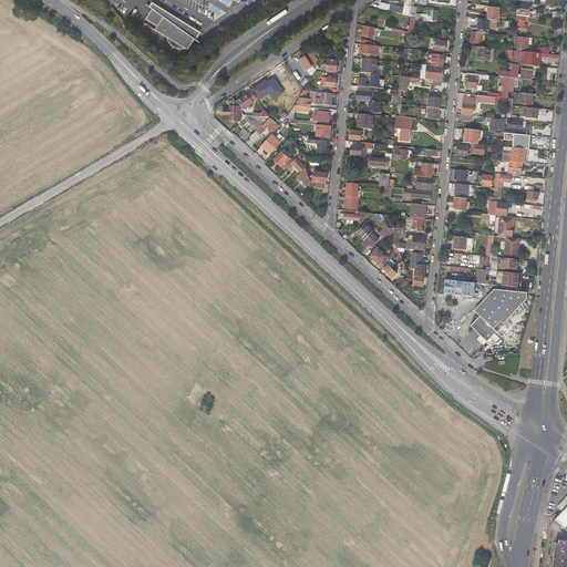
[(185,49),(187,50),(198,33),(178,21),(178,20),(153,3),(150,8),(153,9),(146,20),(157,27),(155,30),(167,38),(167,39),(168,42),(171,44),(173,47),(177,49),(179,49),(182,50),(184,50),(185,49)]
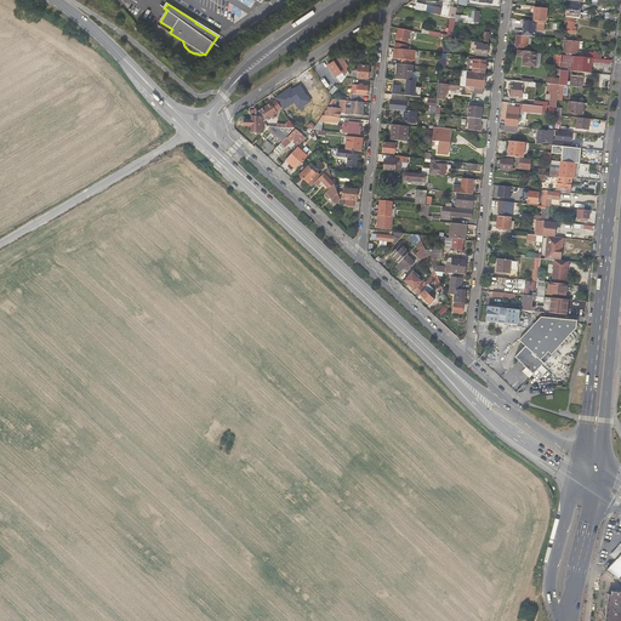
[(451,17),(456,18),(457,12),(451,11),(453,6),(444,5),(443,9),(442,16),(451,17)]
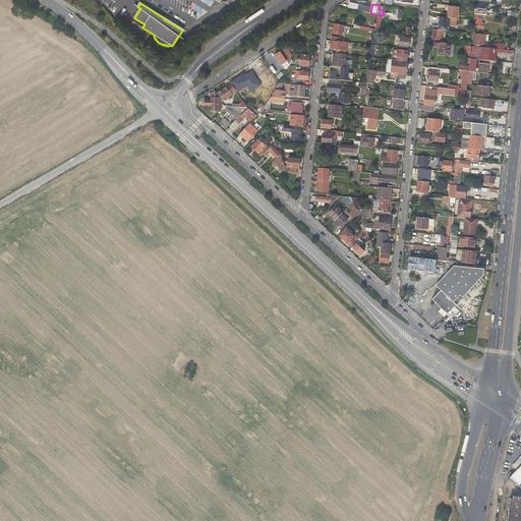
[(449,17),(459,18),(459,13),(457,13),(457,8),(450,7),(449,17)]
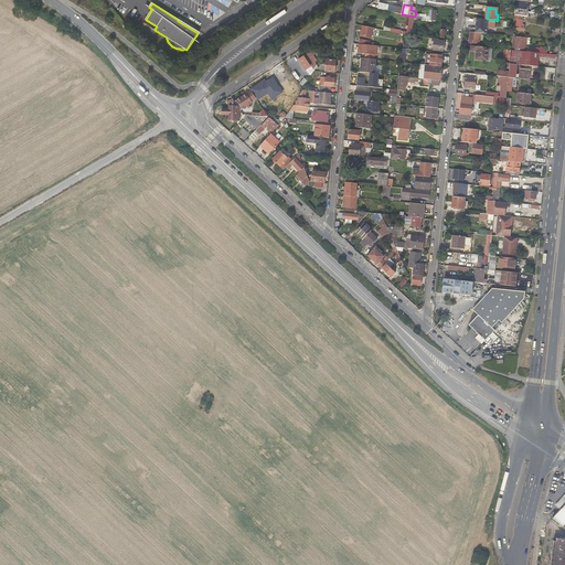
[(430,20),(435,20),(436,10),(427,9),(427,14),(430,14),(430,20)]
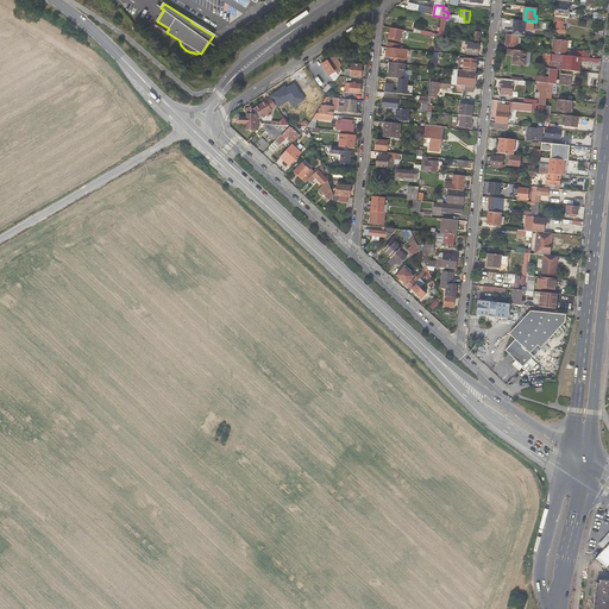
[(447,18),(443,17),(439,33),(433,32),(433,36),(434,36),(444,38),(445,27),(446,22),(447,18)]
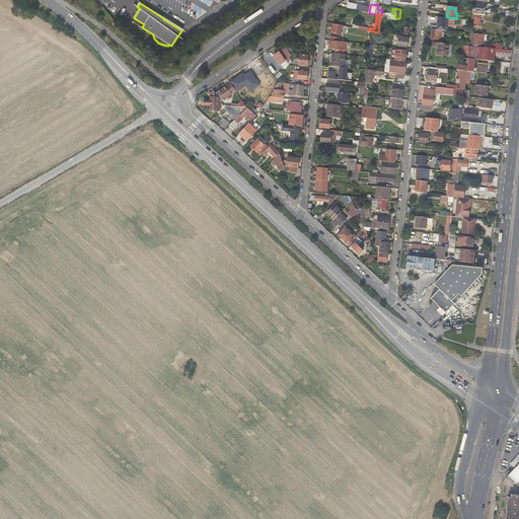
[(474,27),(480,27),(482,23),(479,23),(479,15),(475,15),(475,18),(473,17),(473,22),(475,22),(474,27)]
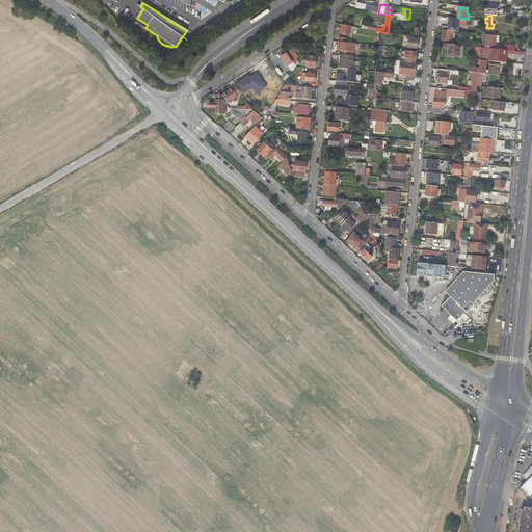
[(443,29),(444,29),(453,30),(455,31),(456,20),(449,19),(448,26),(446,26),(443,25),(443,29)]
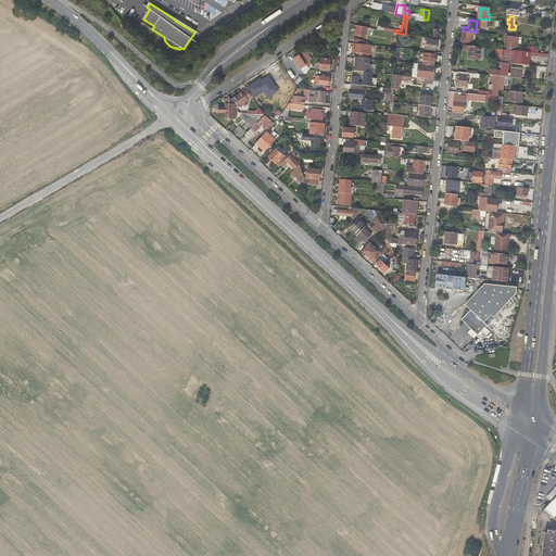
[(370,27),(357,25),(357,29),(356,33),(355,36),(366,38),(367,28),(369,29),(370,27)]
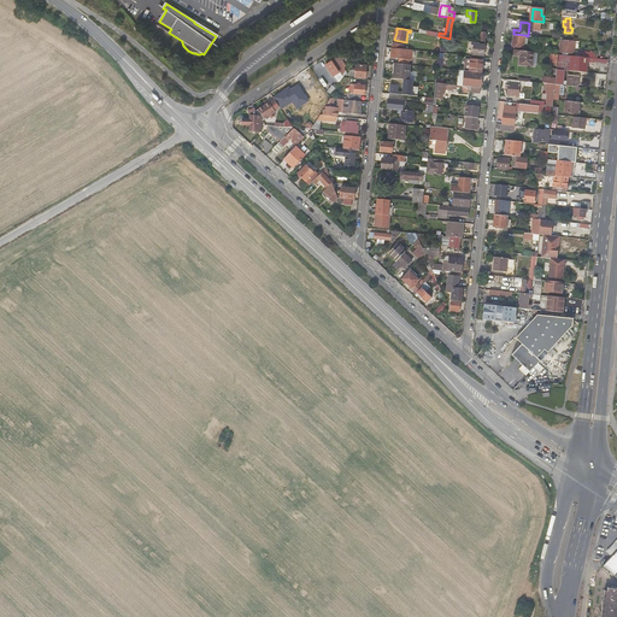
[(526,35),(515,34),(513,41),(513,43),(513,46),(524,47),(524,43),(526,35)]
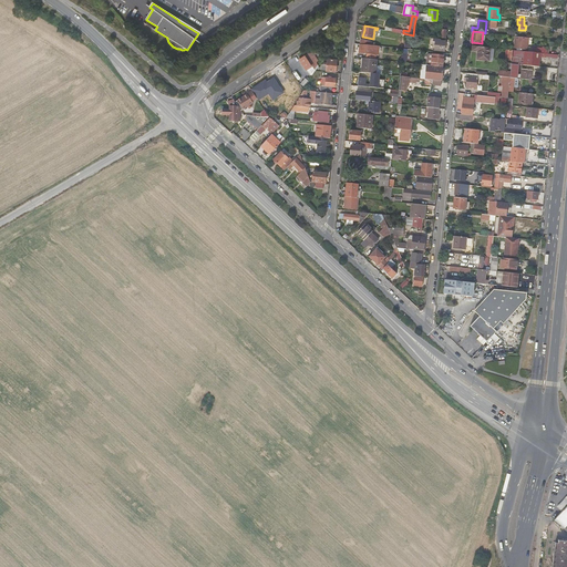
[(521,43),(525,43),(525,39),(515,38),(514,48),(519,48),(521,43)]
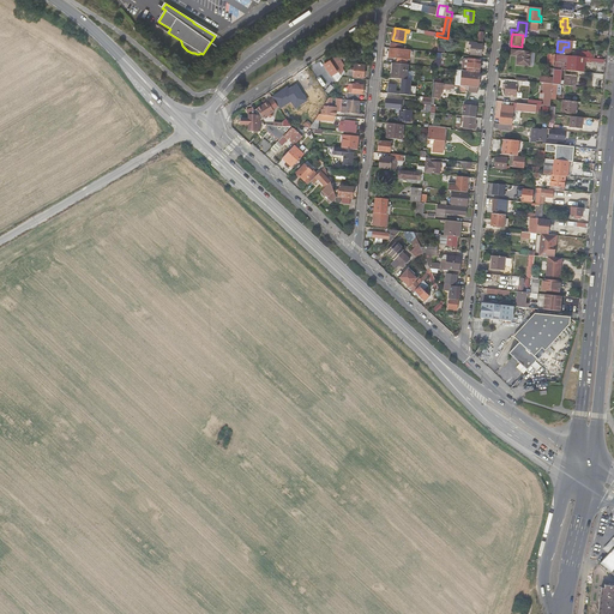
[(365,44),(360,44),(356,43),(356,49),(359,50),(359,53),(356,53),(356,56),(359,56),(359,59),(365,59),(366,44),(365,44)]
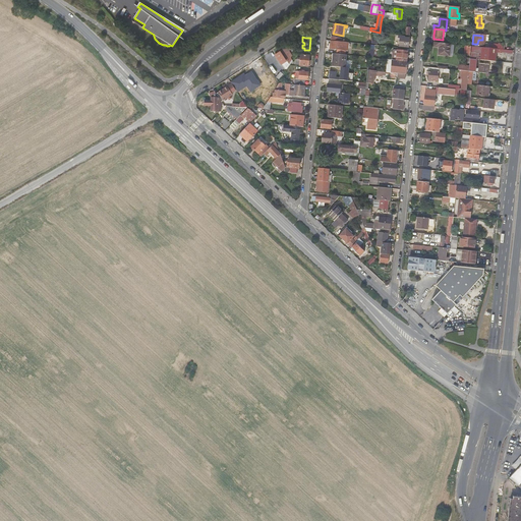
[(399,46),(408,47),(409,44),(410,44),(411,39),(400,38),(399,46)]
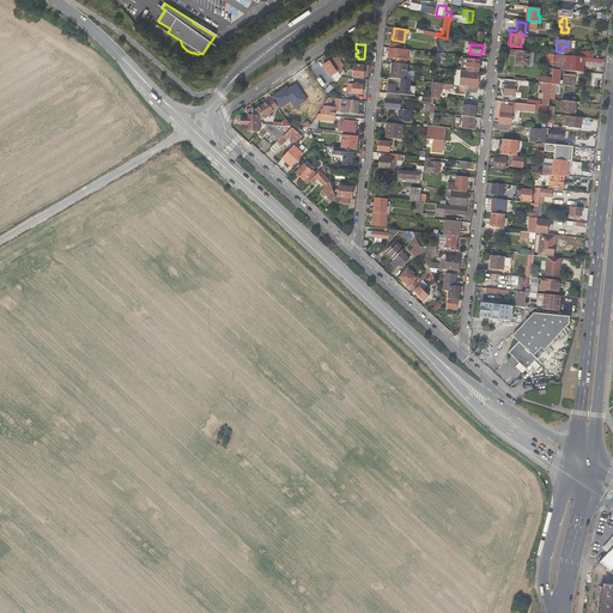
[(398,64),(407,64),(408,60),(404,59),(405,49),(402,49),(390,48),(390,50),(389,54),(389,58),(399,59),(398,64)]
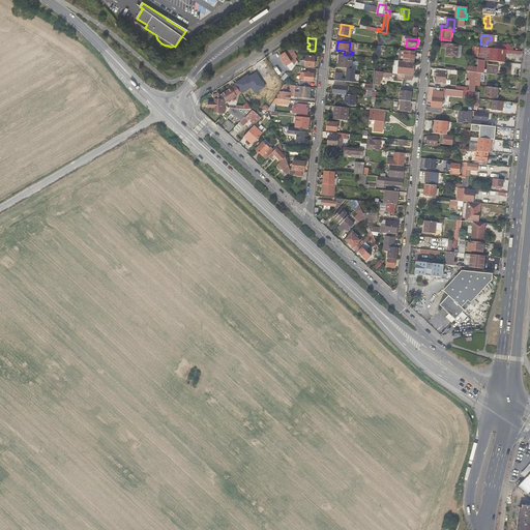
[(454,48),(454,43),(442,42),(442,46),(446,47),(446,50),(446,55),(450,55),(451,47),(454,48)]
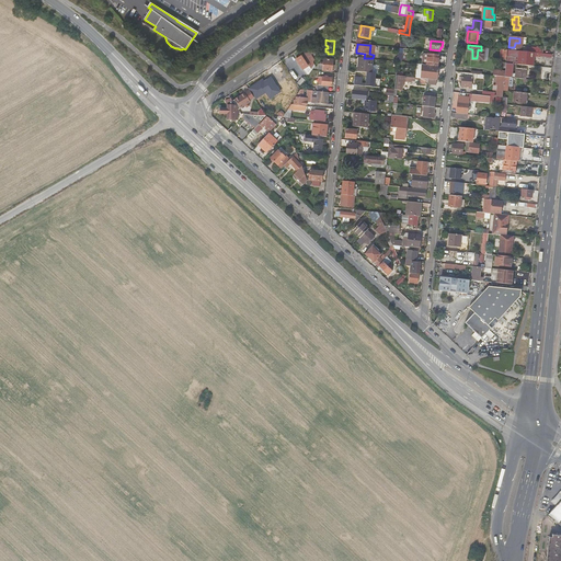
[(482,46),(481,46),(481,50),(478,49),(477,58),(484,59),(485,47),(482,46)]
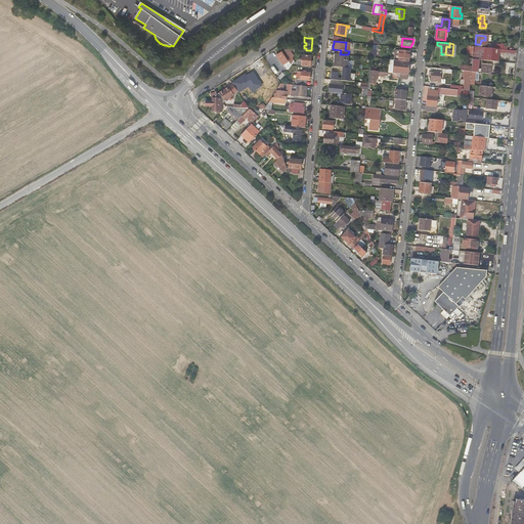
[(484,59),(498,61),(499,48),(485,47),(484,59)]
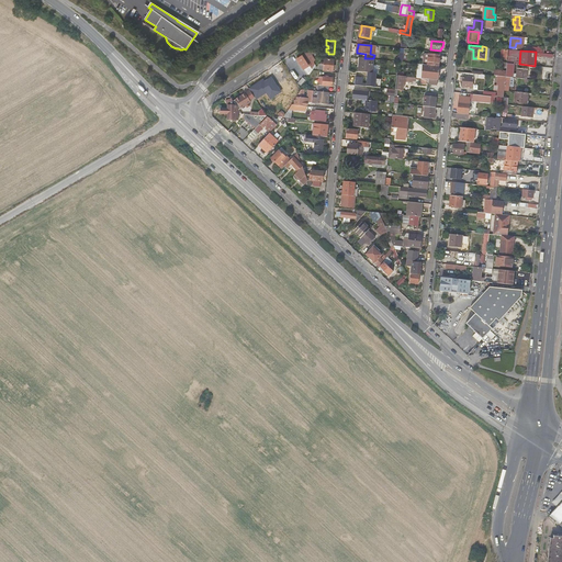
[(303,55),(310,65),(313,69),(316,65),(316,64),(316,59),(313,54),(311,56),(307,52),(303,55)]
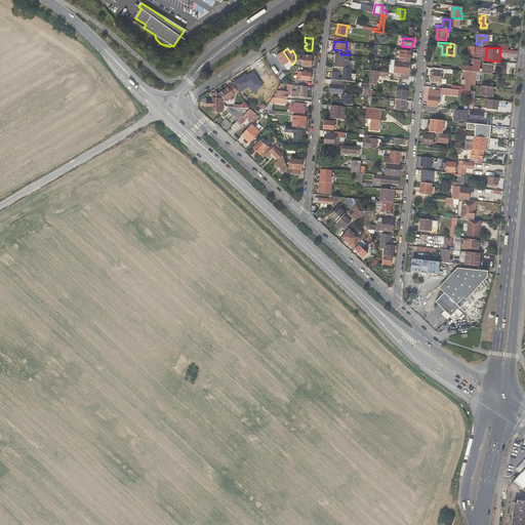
[(401,61),(410,62),(411,51),(397,50),(396,59),(401,61)]
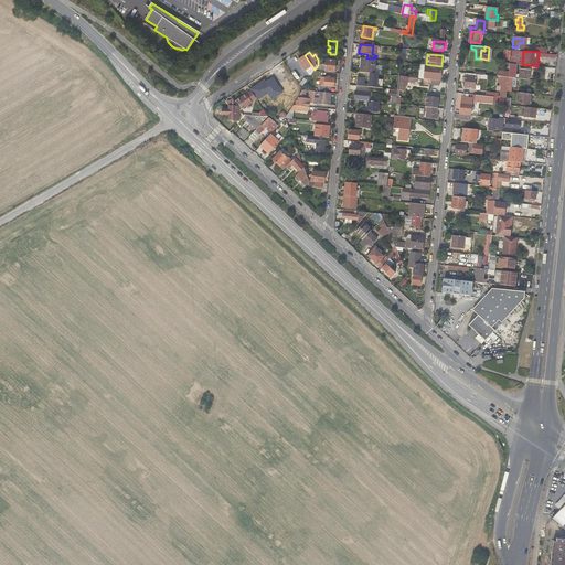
[(311,65),(305,55),(299,59),(306,70),(311,65)]
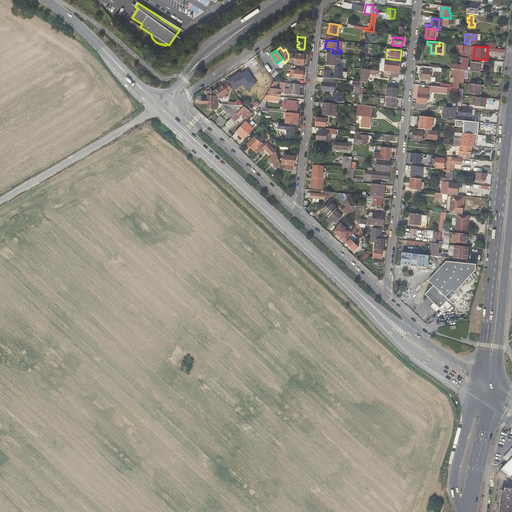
[(332,53),(330,52),(329,65),(332,65),(341,66),(342,54),(340,53),(332,53)]
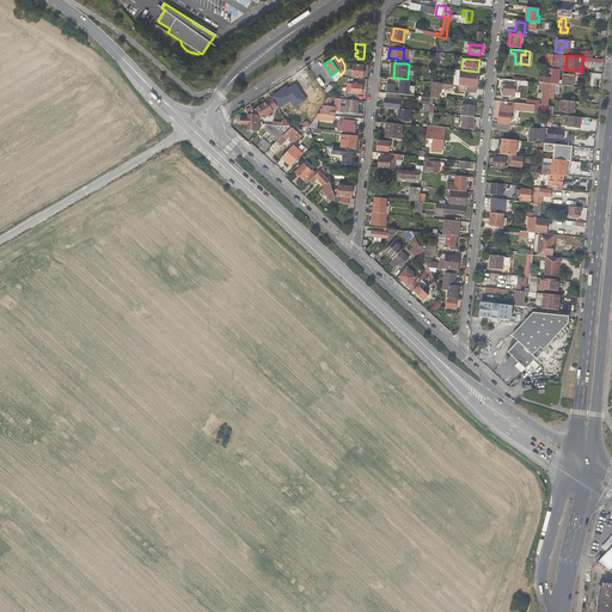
[(353,75),(366,77),(366,71),(363,71),(365,63),(354,63),(353,75)]
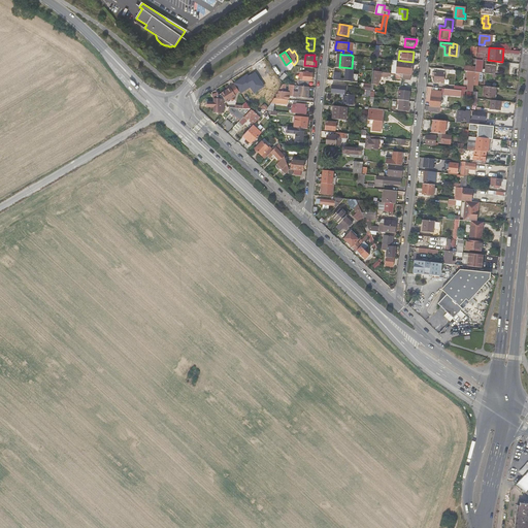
[(410,74),(413,62),(403,61),(398,60),(397,60),(396,73),(404,74),(410,74)]
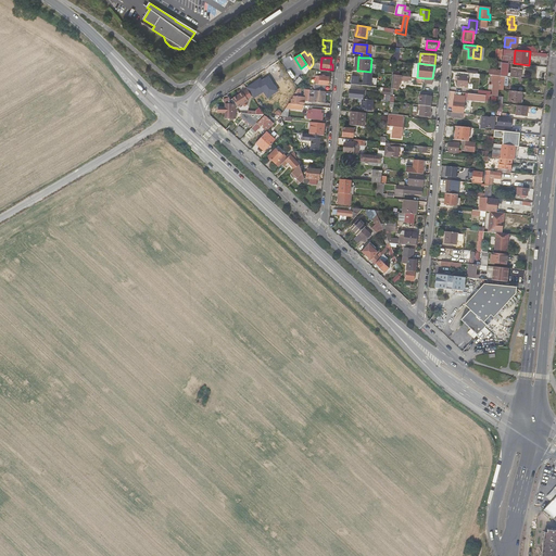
[(512,77),(521,78),(522,68),(513,67),(512,77)]
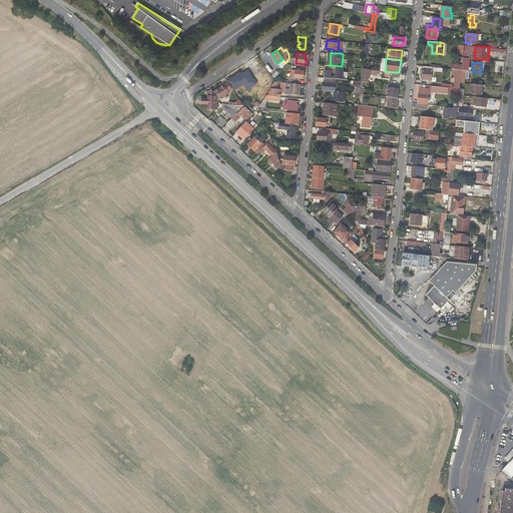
[(439,67),(430,66),(424,66),(423,70),(422,70),(422,73),(423,74),(422,78),(432,79),(433,70),(438,70),(439,67)]
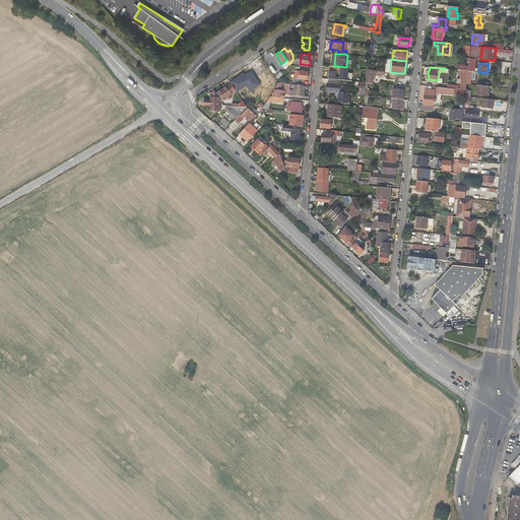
[(247,84),(257,77),(260,75),(259,74),(256,69),(244,77),(243,78),(247,83),(247,84)]
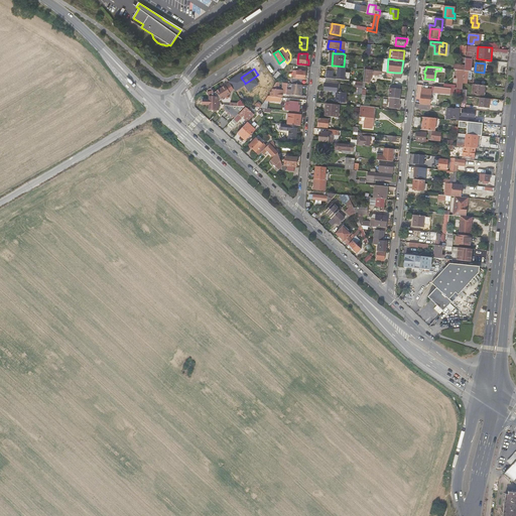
[(365,69),(363,82),(366,82),(368,82),(369,76),(370,75),(375,75),(376,74),(378,74),(379,71),(369,70),(365,69)]
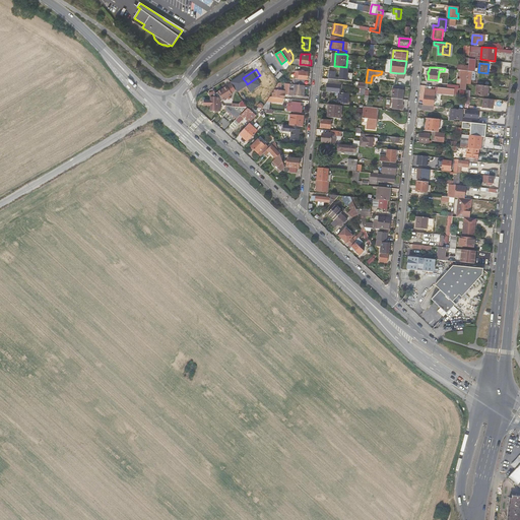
[(338,79),(339,76),(336,76),(336,71),(329,70),(329,78),(338,79)]
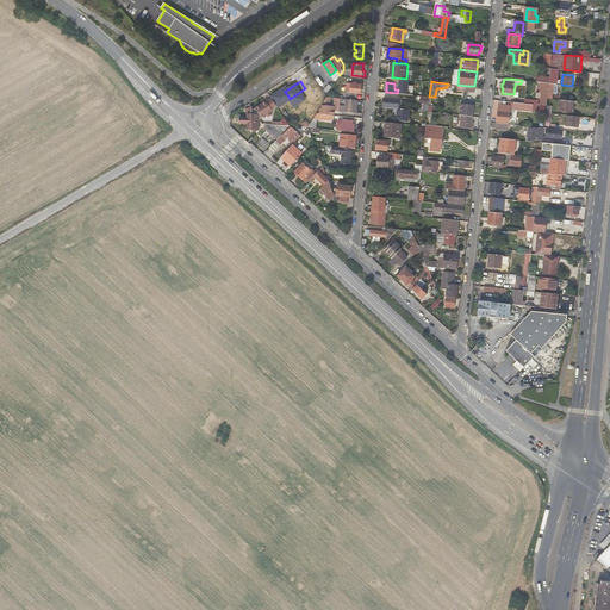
[(346,99),(358,100),(359,93),(361,93),(362,85),(347,83),(346,99)]
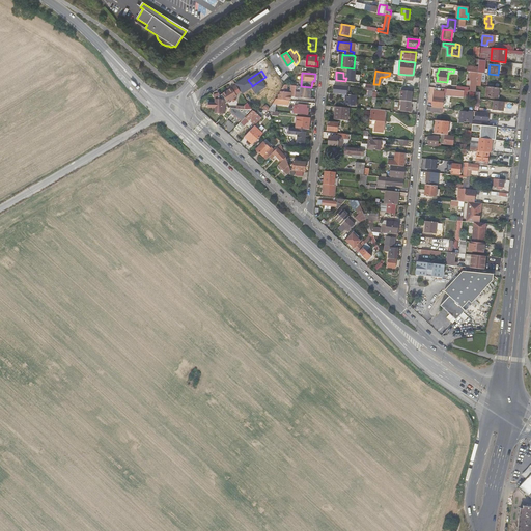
[(301,86),(291,85),(290,90),(291,91),(291,92),(281,91),(281,94),(279,94),(279,99),(290,100),(290,95),(310,98),(311,87),(301,86)]
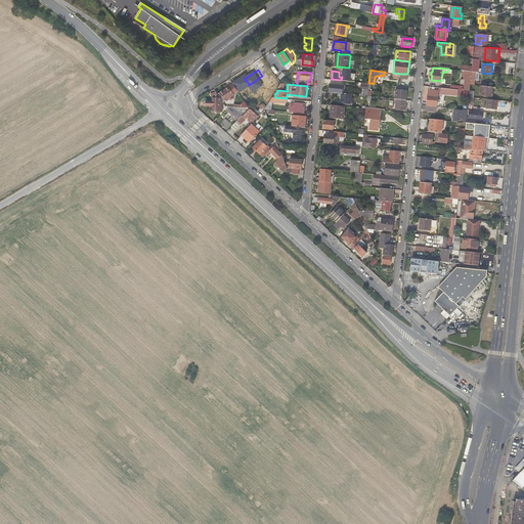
[(336,92),(339,92),(344,93),(344,86),(331,84),(330,87),(332,87),(331,91),(336,91),(336,92)]
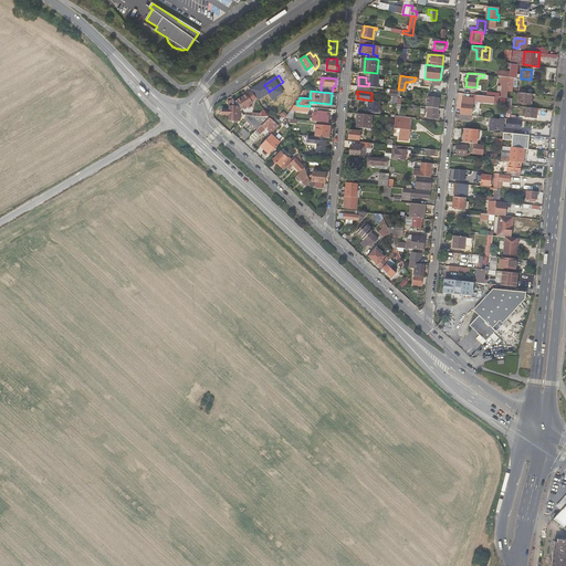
[(236,102),(238,106),(240,107),(241,109),(248,106),(251,104),(252,103),(249,98),(253,96),(250,92),(236,102)]
